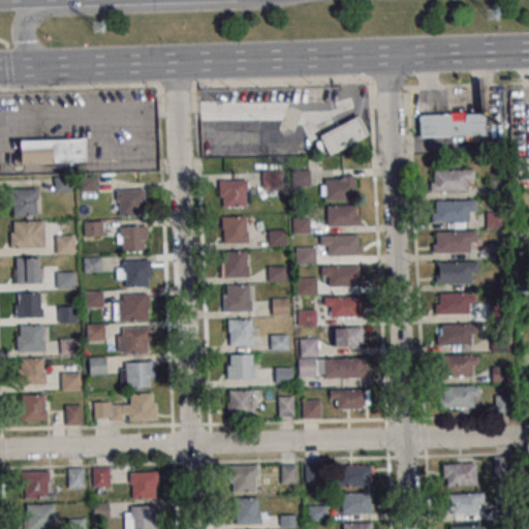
[(419,113),(419,137),(486,137),(486,113),(419,113)]
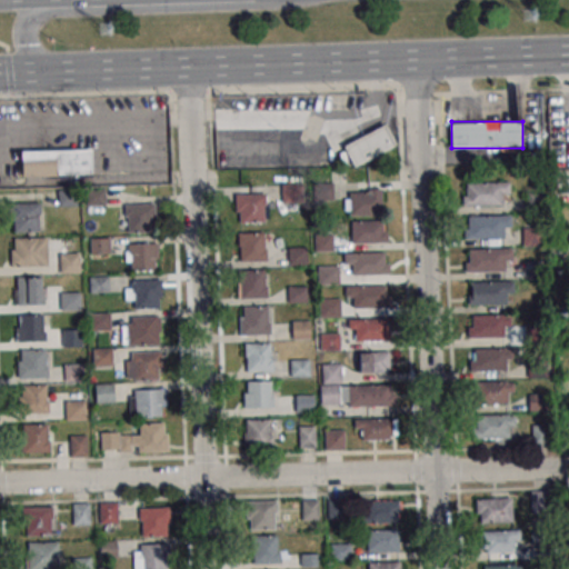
[(343,146),(353,167),(397,146),(386,125),(343,146)]
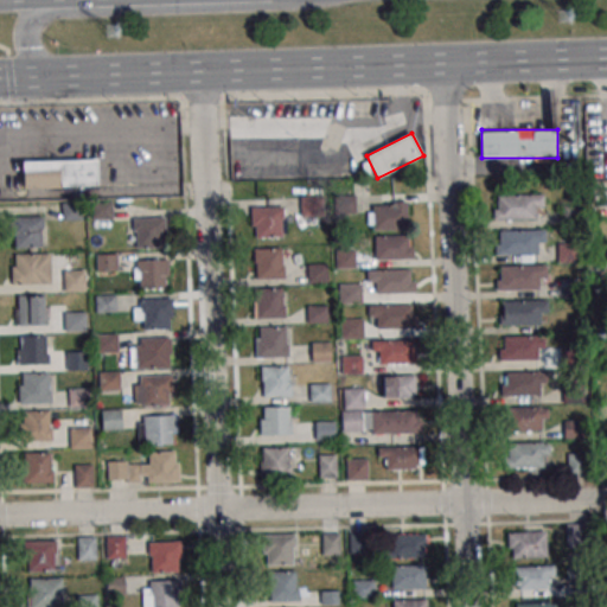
[(97,187),(96,159),(20,160),(20,189),(97,187)]
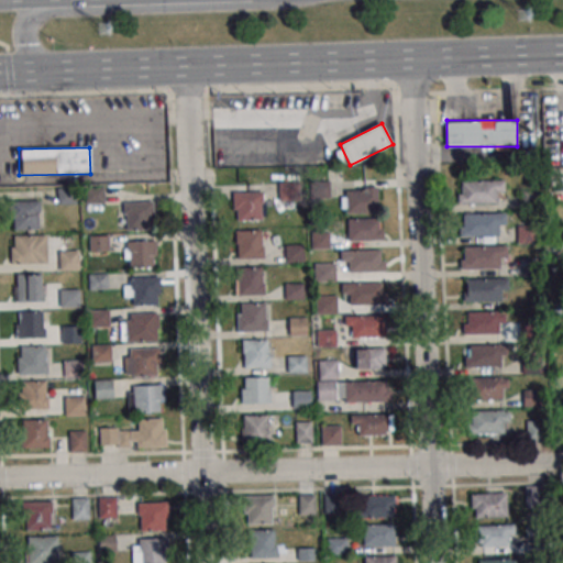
[(457,203),(503,203),(503,180),(457,180),(457,203)]
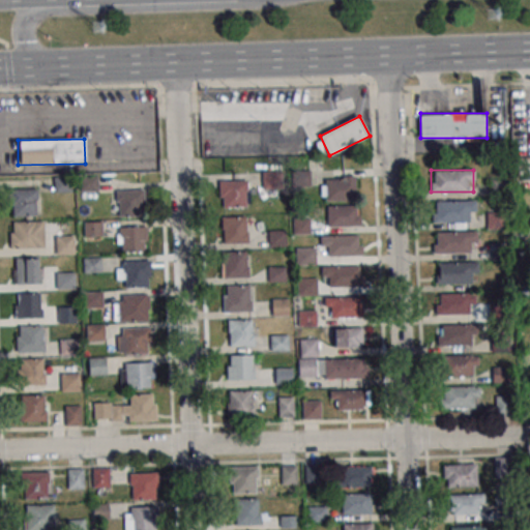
[(355,177),(322,177),(322,201),(355,201),(355,177)]
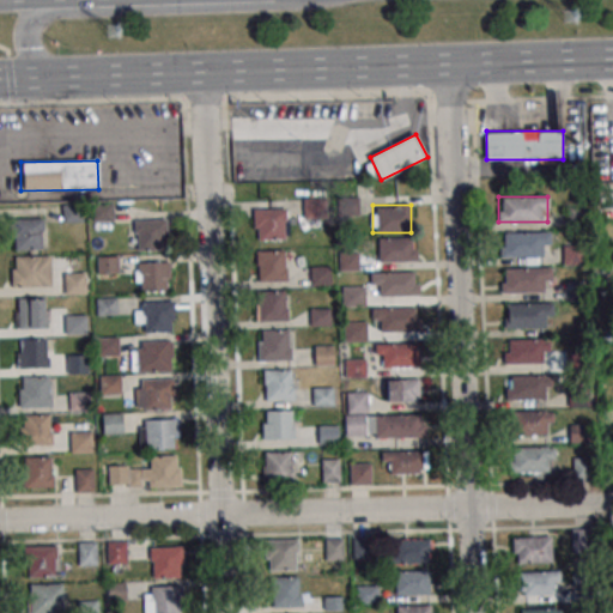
[(287,208),(254,208),(254,240),(287,240),(287,208)]
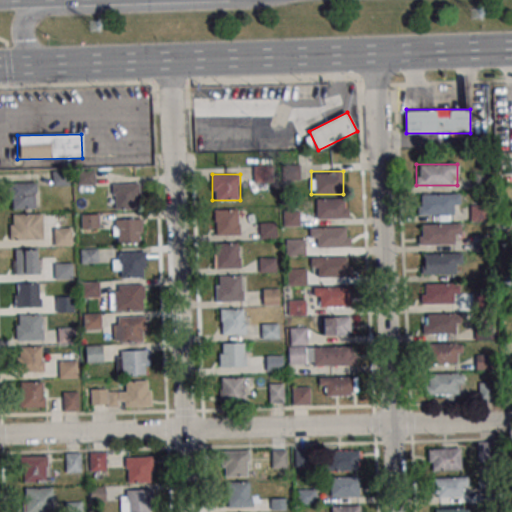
[(10,209),(35,209),(35,183),(10,183),(10,209)]
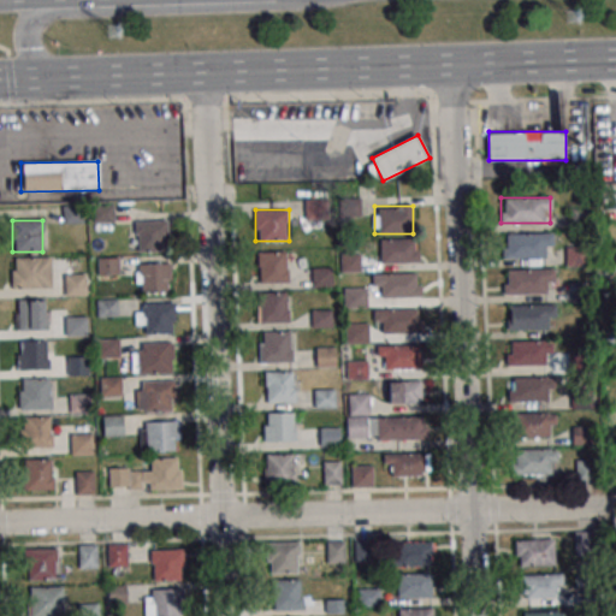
[(134,220),(134,252),(167,252),(167,220),(134,220)]
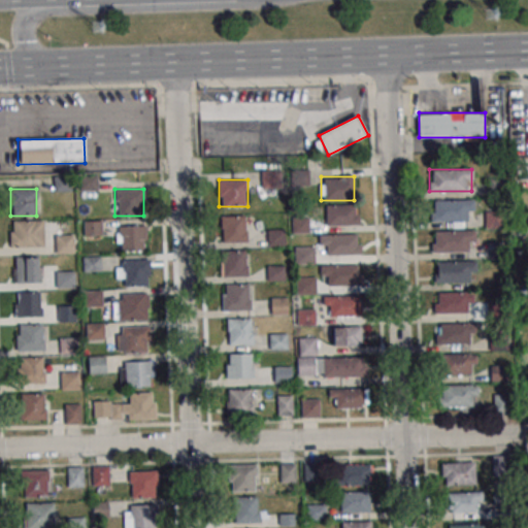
[(473,200),(431,200),(431,221),(473,221),(473,200)]
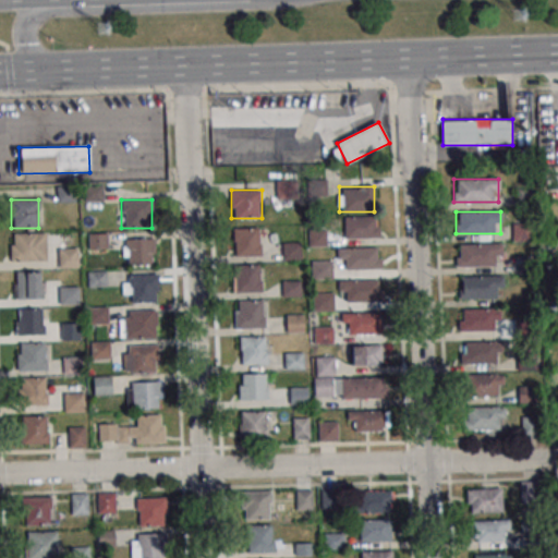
[(343,218),(374,217),(375,228),(379,228),(379,239),(343,240),(343,218)]
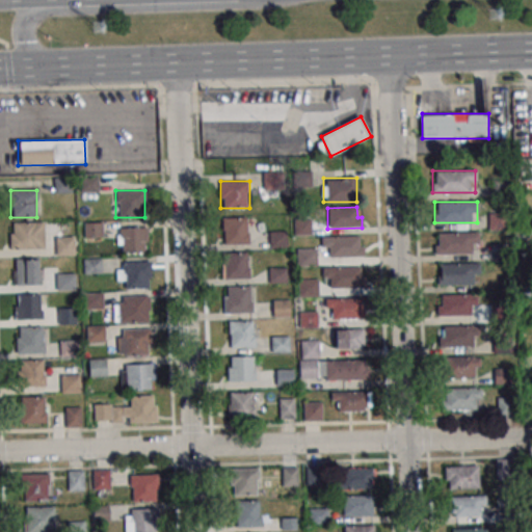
[(488,230),(508,230),(508,212),(488,212),(488,230)]
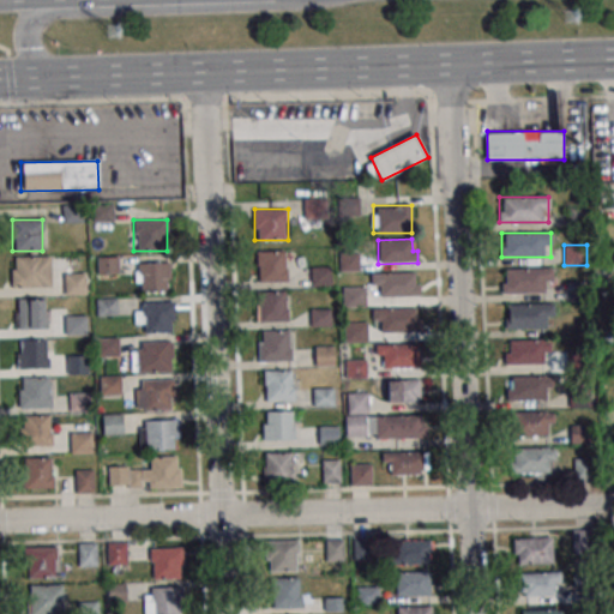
[(257,251),(257,282),(286,282),(286,251),(257,251)]
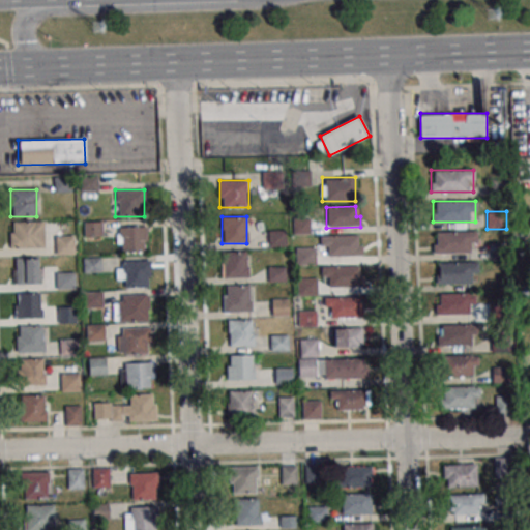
[(308,218),(293,218),(293,234),(308,234),(308,218)]
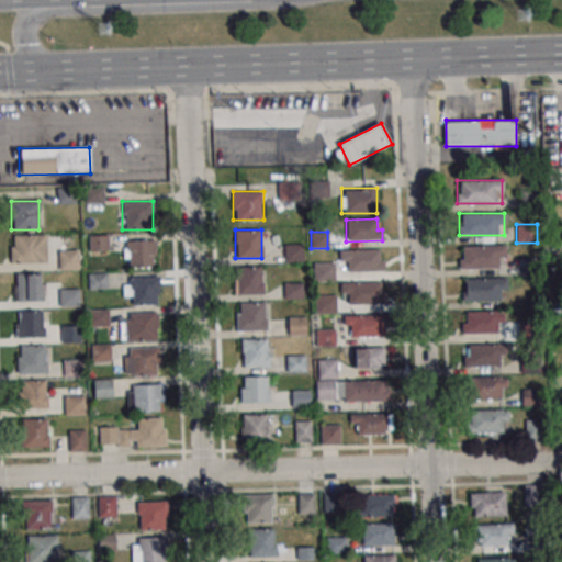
[(46,235),(11,235),(11,262),(46,262),(46,235)]
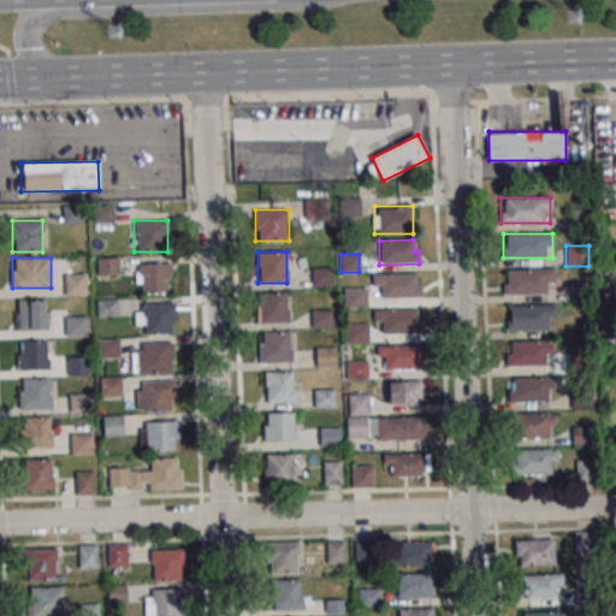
[(99,259),(99,274),(118,274),(118,259),(99,259)]
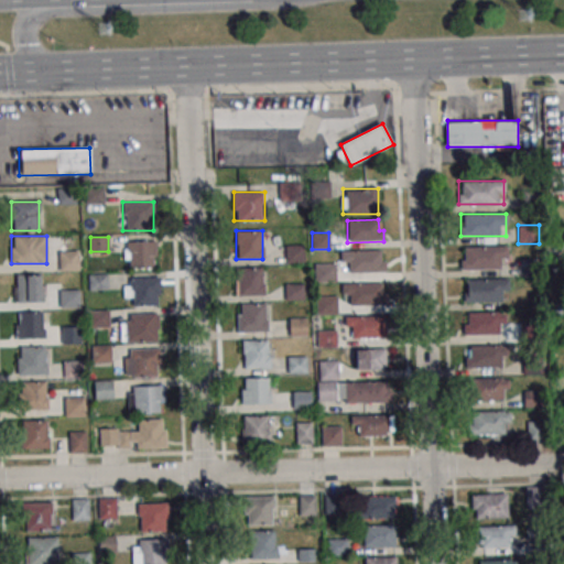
[(156,240),(123,240),(123,267),(156,267),(156,240)]
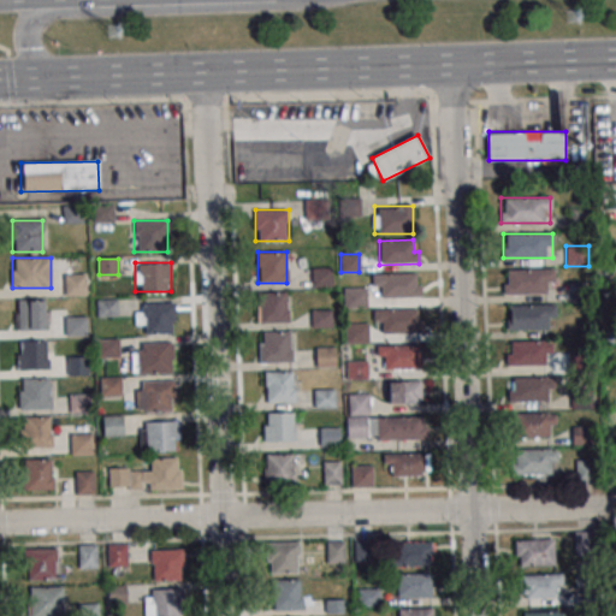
[(332,267),(311,268),(311,288),(333,288),(332,267)]
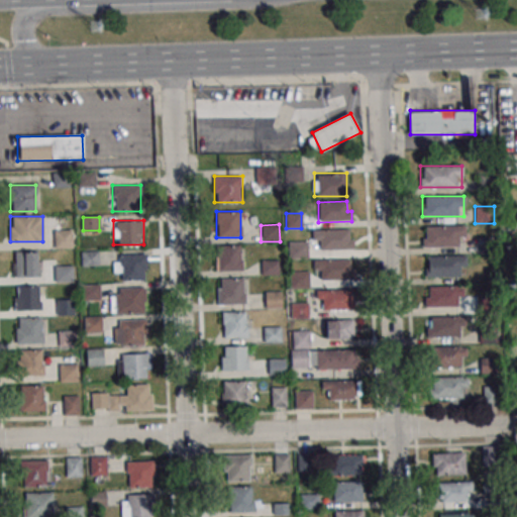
[(422,226),(422,246),(464,246),(464,226),(422,226)]
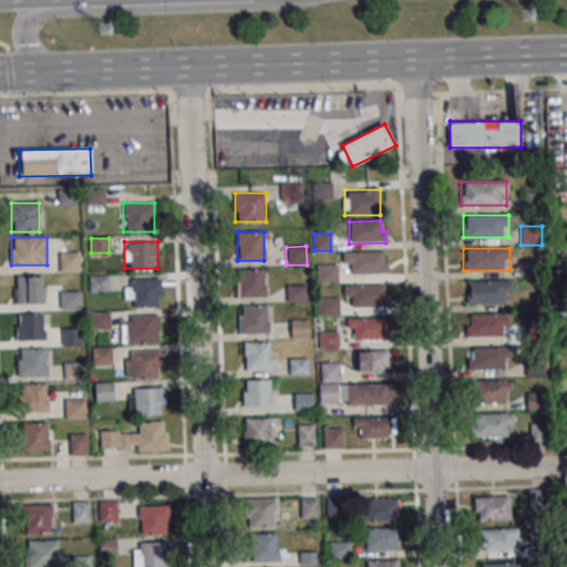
[(59,272),(80,272),(80,251),(59,251),(59,272)]
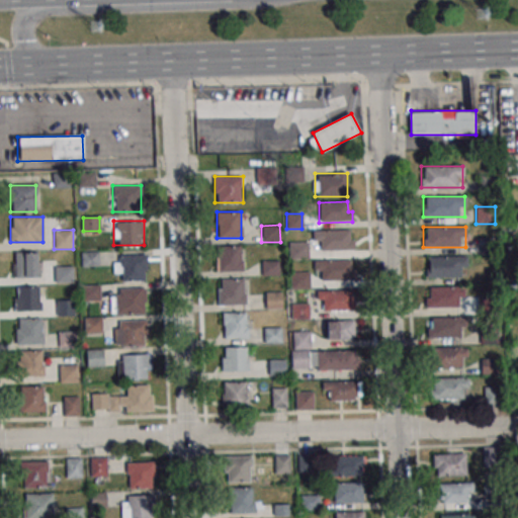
[(320,232),(349,231),(349,241),(353,241),(353,251),(320,252),(320,232)]
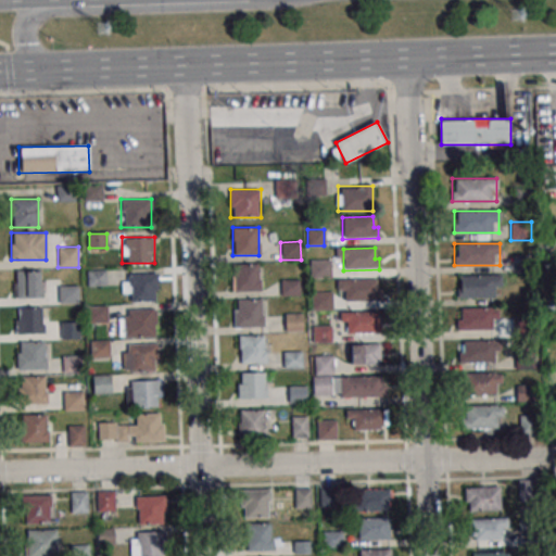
[(310,279),(331,279),(331,261),(310,261),(310,279)]
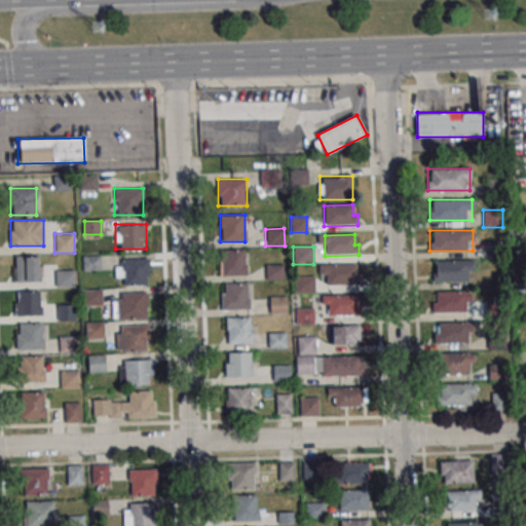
[(221,275),(245,275),(245,250),(221,250),(221,275)]
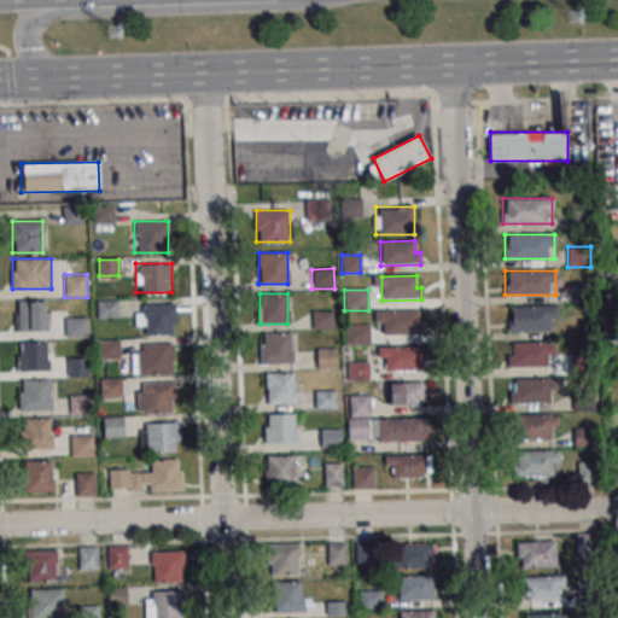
[(97,319),(118,319),(118,299),(97,299),(97,319)]
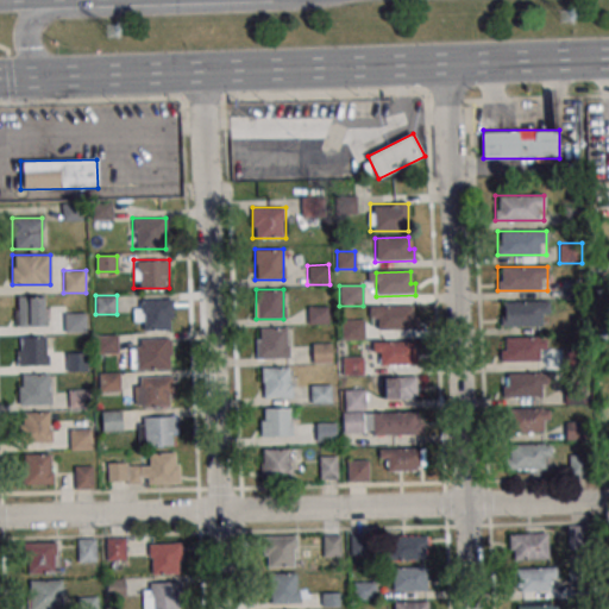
[(46,325),(46,296),(17,296),(17,326),(46,325)]
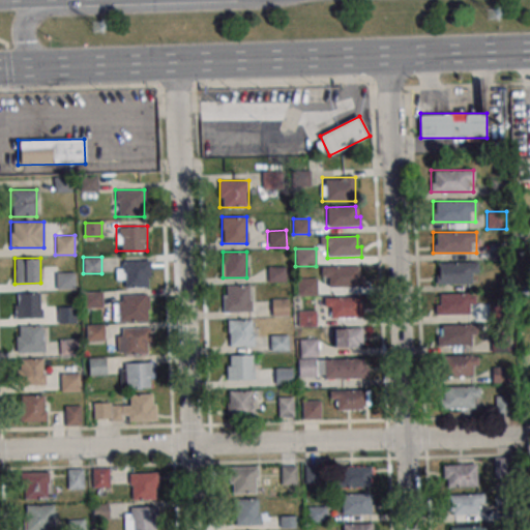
[(150,288),(150,261),(116,261),(116,288),(150,288)]
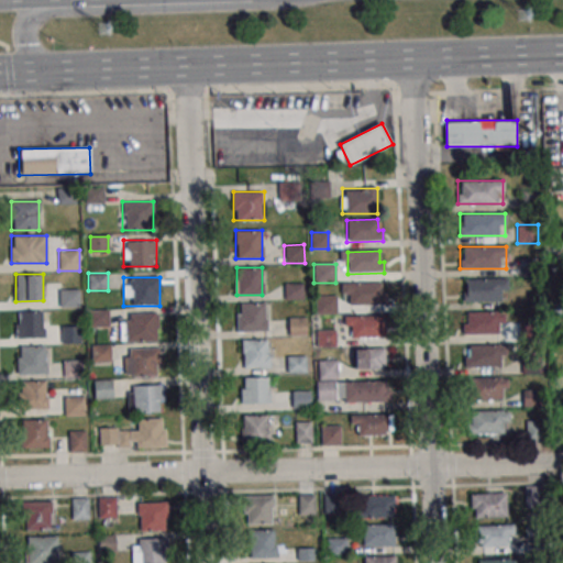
[(507,301),(507,279),(462,279),(462,301),(507,301)]
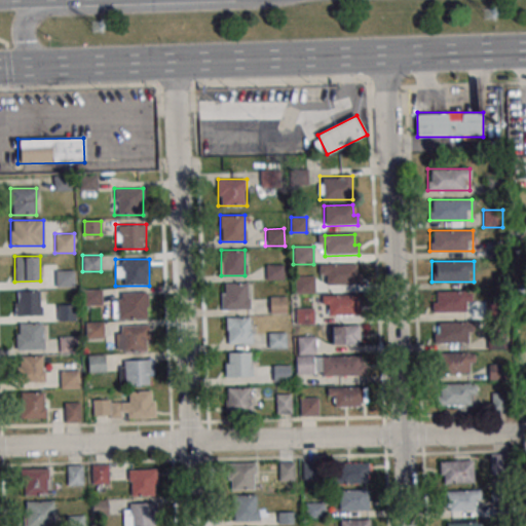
[(284,265),(266,265),(266,279),(284,279),(284,265)]
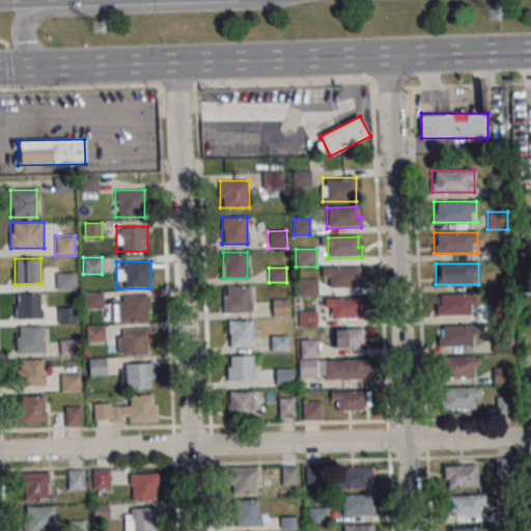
[(329,269),(359,268),(359,278),(363,278),(363,288),(329,289),(329,269)]
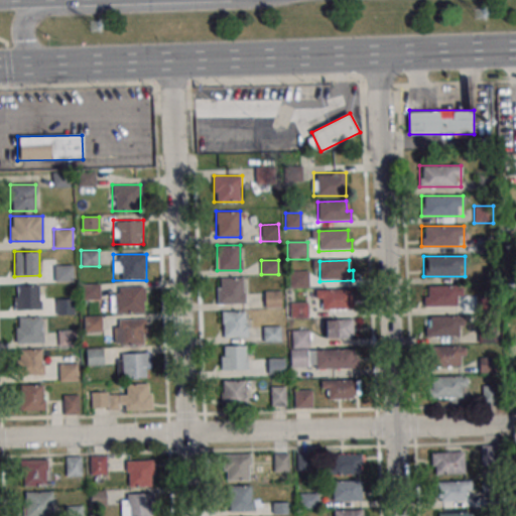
[(54,281),(74,281),(74,265),(54,265),(54,281)]
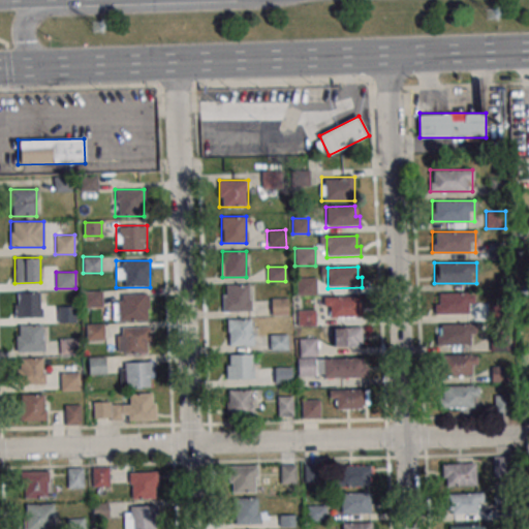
[(297,296),(316,296),(316,278),(297,278),(297,296)]
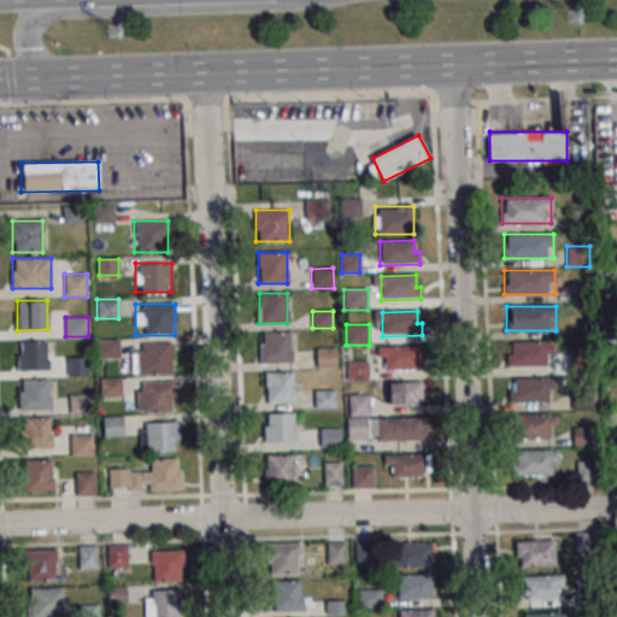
[(260,331),(260,363),(292,363),(292,331),(260,331)]
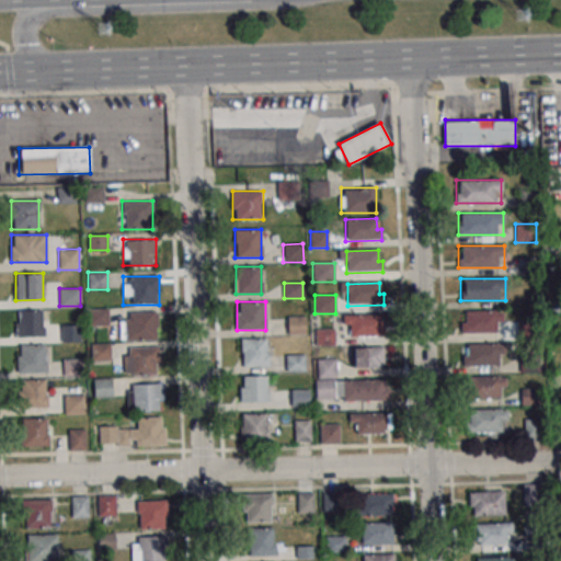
[(44,311),(16,311),(16,338),(44,338),(44,311)]
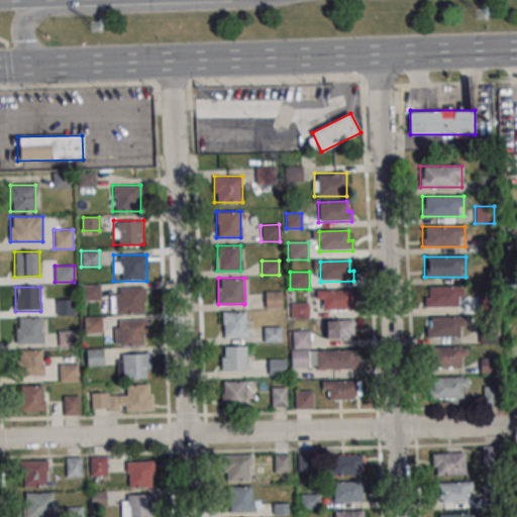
[(425,287),(425,307),(457,307),(457,297),(463,297),(463,287),(425,287)]
